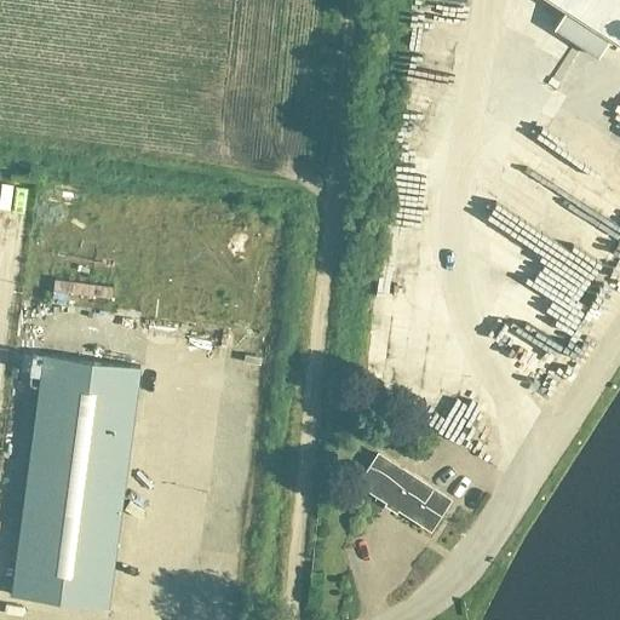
[(619,0),(544,0),(564,13),(554,32),(597,59),(609,41),(619,47),(619,0)]
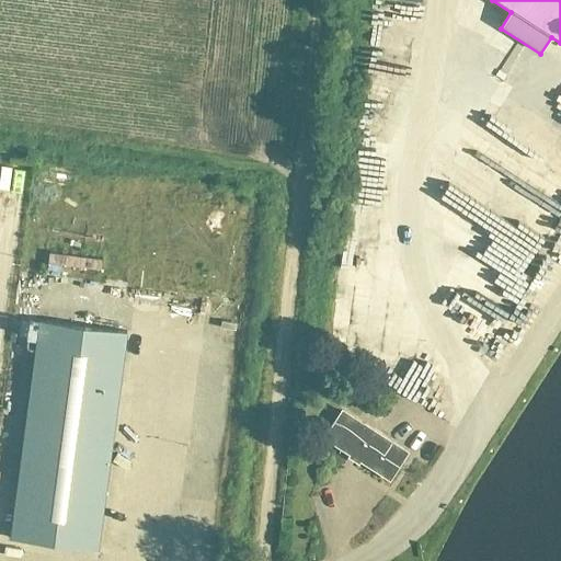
[(126,334),(39,322),(10,540),(98,551),(126,334)]
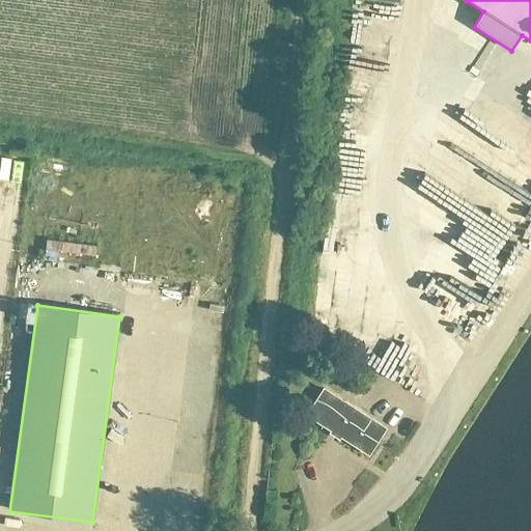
[(369,329),(369,354),(373,354),(373,369),(403,369),(403,374),(421,374),(421,342),(404,342),(404,329),(369,329)]
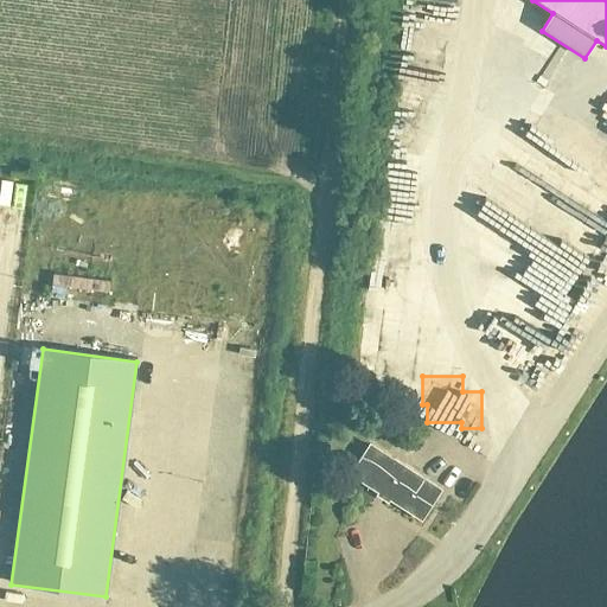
[(351,475),(421,521),(439,491),(370,447),(351,475)]
